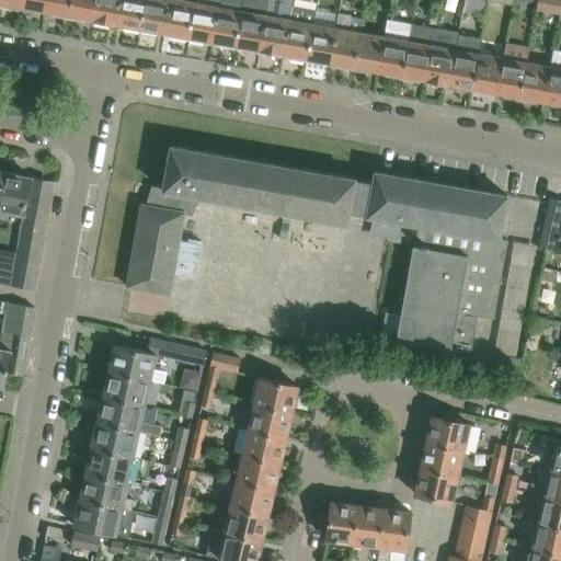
[(0,0),(0,1),(7,2),(6,7),(21,10),(23,0),(0,0)]
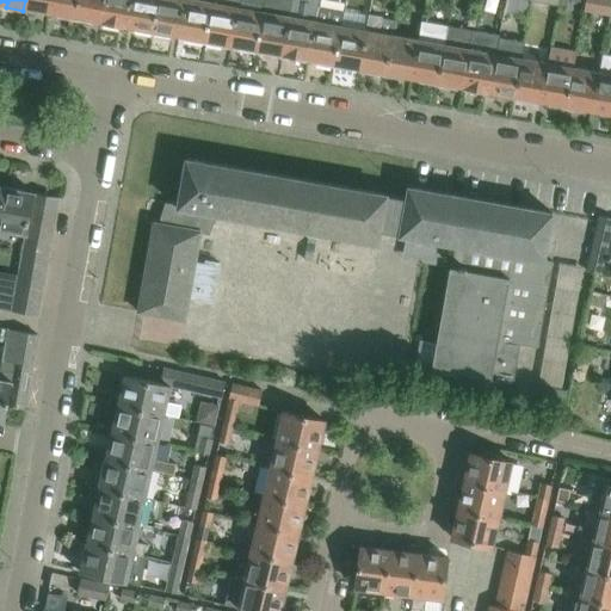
[(25,0),(24,11),(42,13),(42,10),(50,11),(51,0),(25,0)]
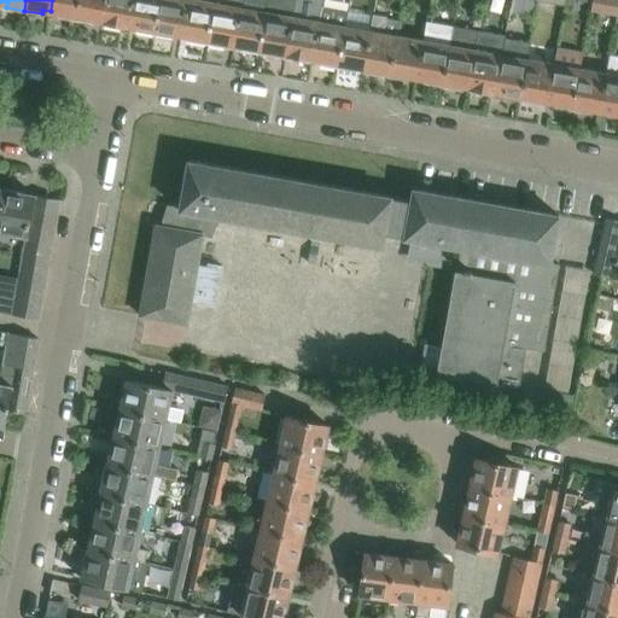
[(79,0),(52,0),(51,11),(59,12),(58,17),(76,21),(79,0)]
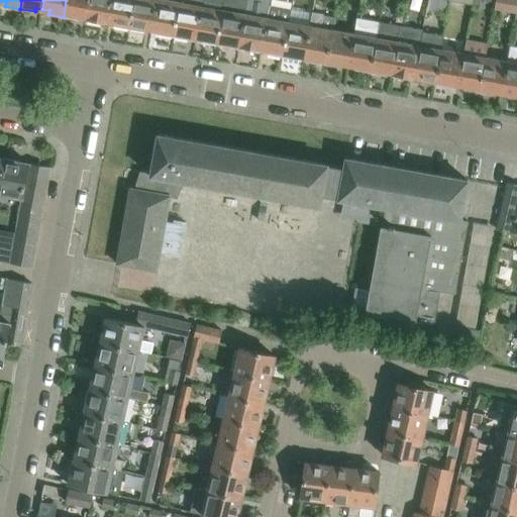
[(89,0),(66,0),(64,17),(79,20),(80,16),(86,17),(89,0)]
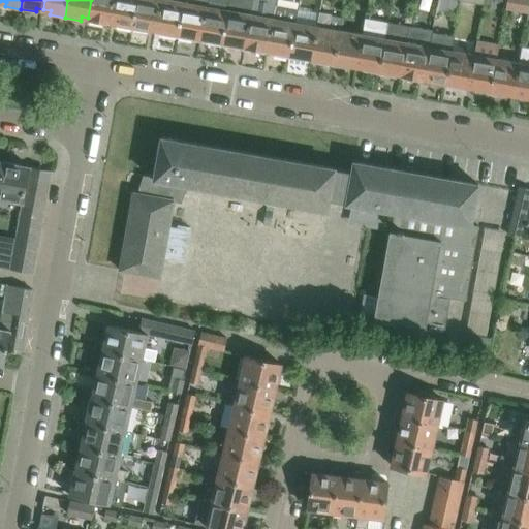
[(111,22),(114,0),(91,0),(88,18),(90,18),(90,22),(103,25),(103,21),(111,22)]
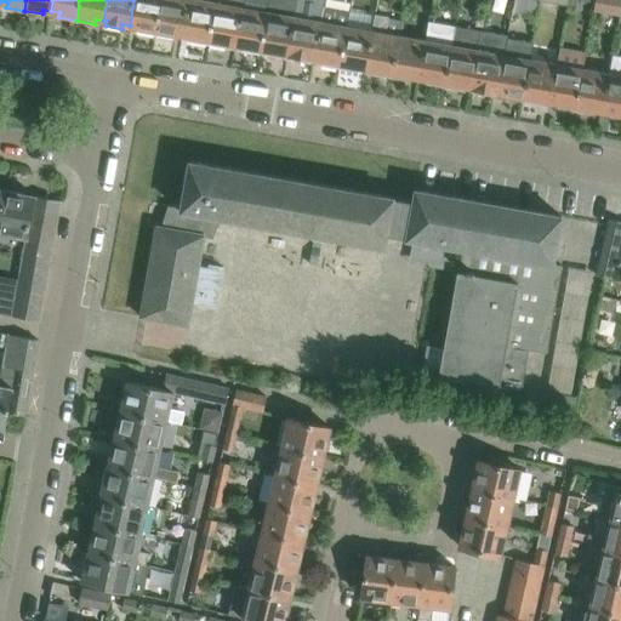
[(155,35),(160,0),(134,0),(130,26),(138,27),(138,32),(155,35)]
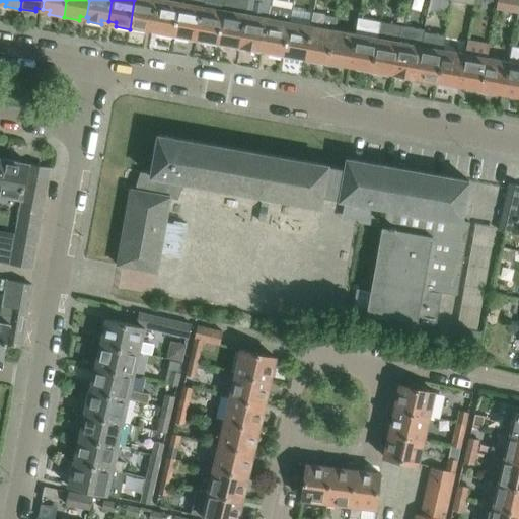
[(152,28),(157,0),(134,0),(130,29),(145,31),(145,27),(152,28)]
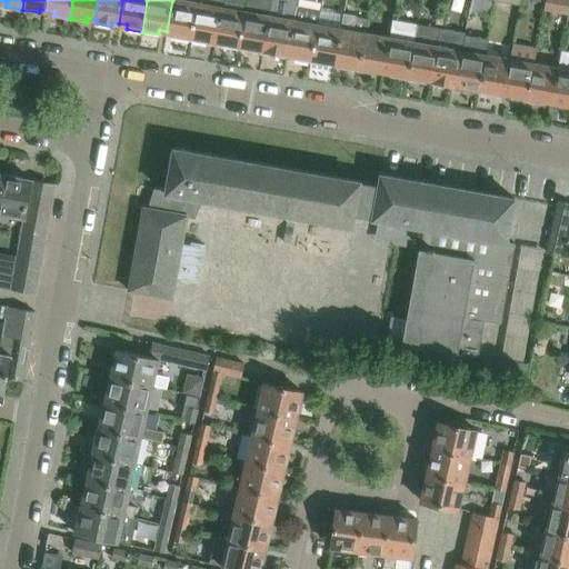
[(197,1),(198,1),(197,0),(172,0),(167,31),(175,33),(173,38),(190,40),(197,1)]
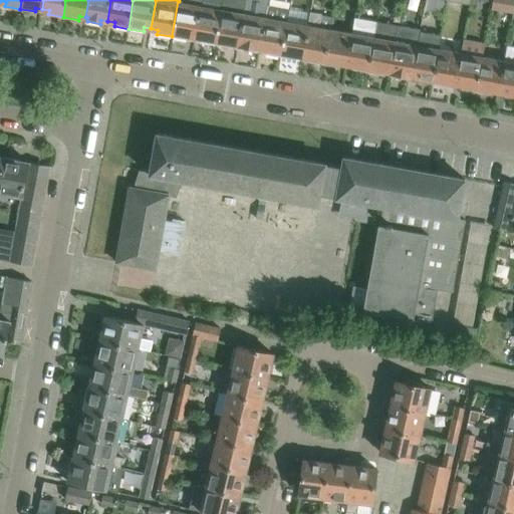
[(178,1),(172,36),(187,39),(188,35),(194,37),(200,0),(178,0),(179,1),(178,1)]
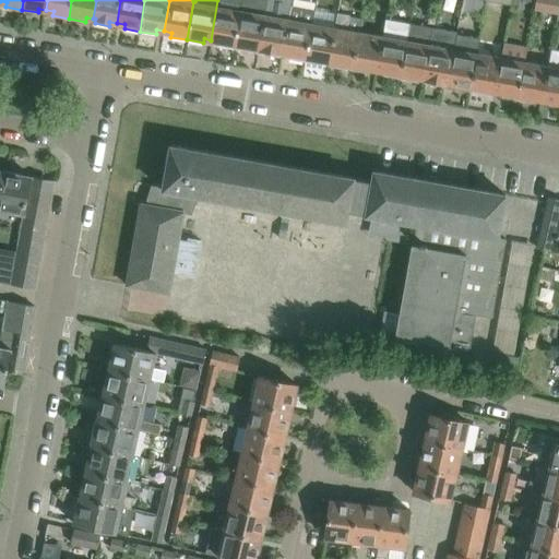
[(217,0),(211,40),(219,42),(218,46),(234,48),(242,0),(217,0)]
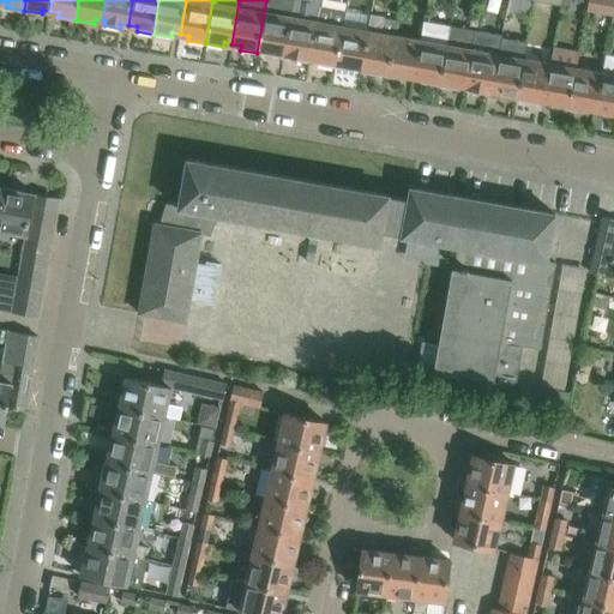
[(266,0),(257,53),(275,56),(276,52),(283,54),(293,0),(266,0)]
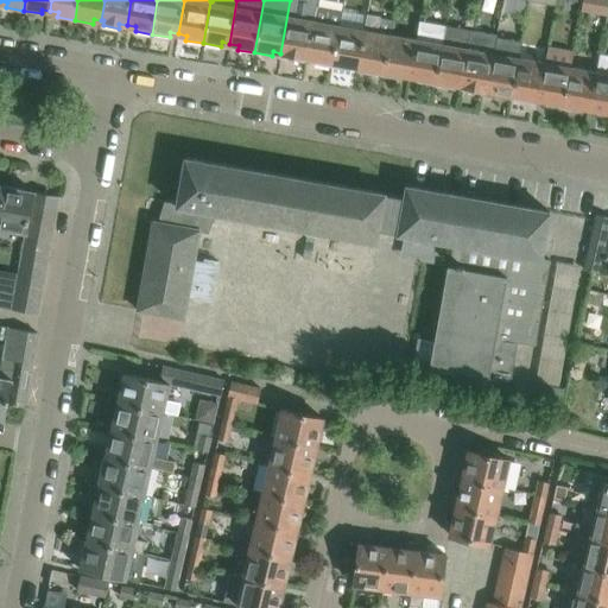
[(316,5),(317,5),(317,0),(290,0),(280,54),(290,55),(289,58),(305,62),(305,57),(306,58),(316,5)]
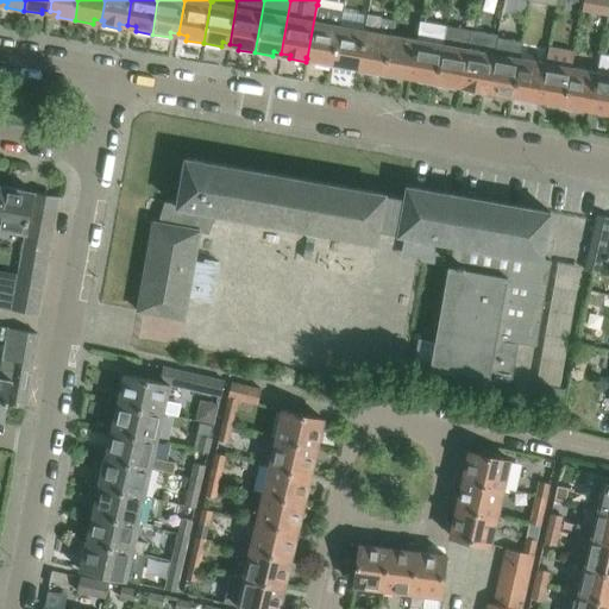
[(608,4),(608,5),(608,0),(584,0),(583,10),(608,14),(608,13),(608,4)]
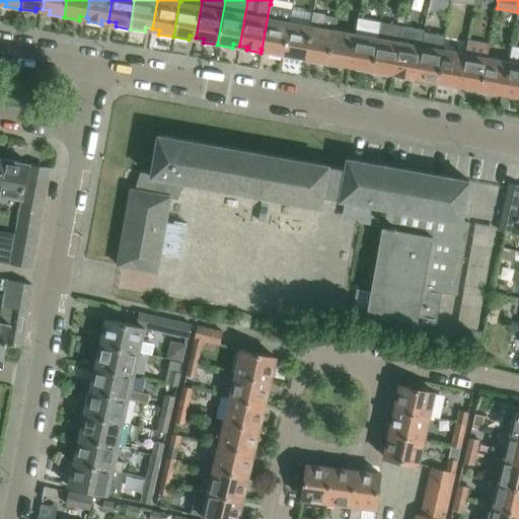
[(292,8),(271,4),(270,4),(262,50),(270,51),(269,54),(283,57),(292,8)]
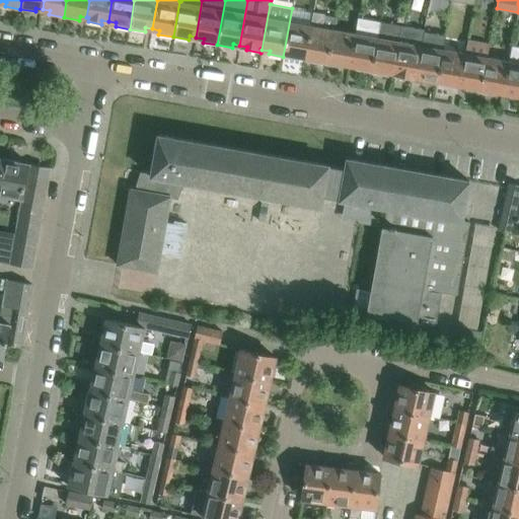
[(326,65),(334,28),(336,15),(313,11),(311,24),(305,58),(313,59),(312,63),(326,65)]
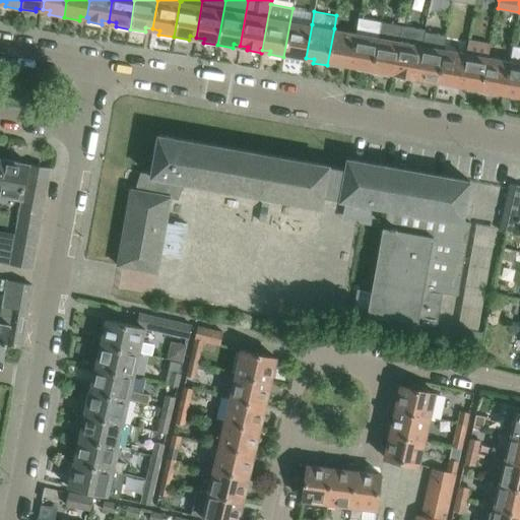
[(355,33),(350,65),(356,67),(355,70),(372,73),(381,20),(359,16),(355,33)]
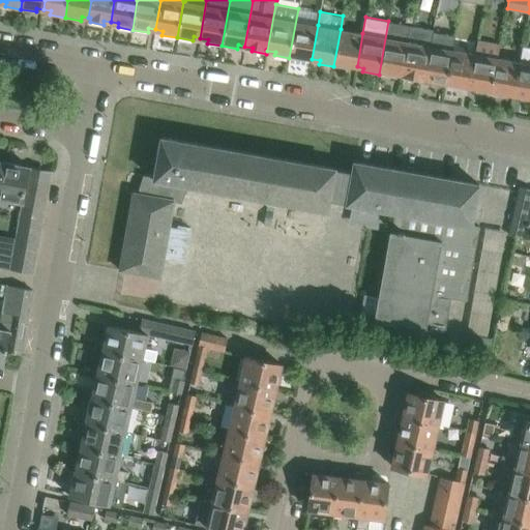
[(295,21),(289,58),(304,61),(305,57),(312,59),(318,25),(295,21)]
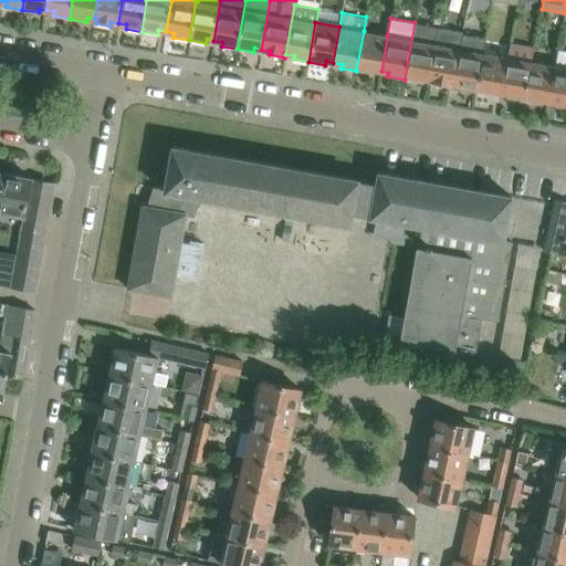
[(429,80),(439,27),(415,22),(405,80),(421,83),(421,79),(429,80)]
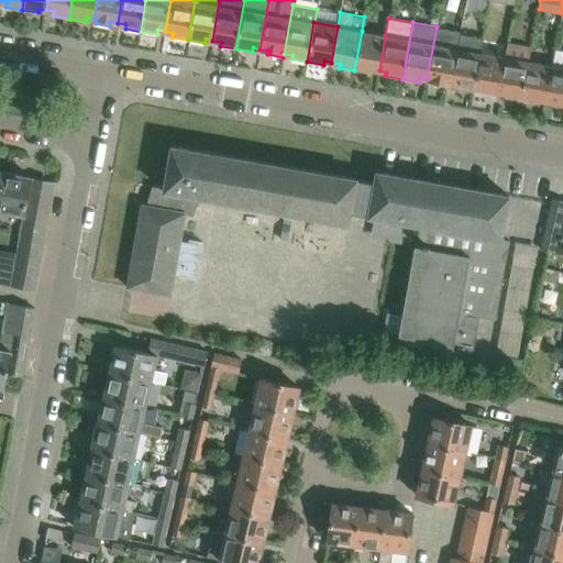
[(443,83),(450,84),(460,34),(460,31),(437,26),(427,79),(429,79),(428,85),(443,87),(443,83)]
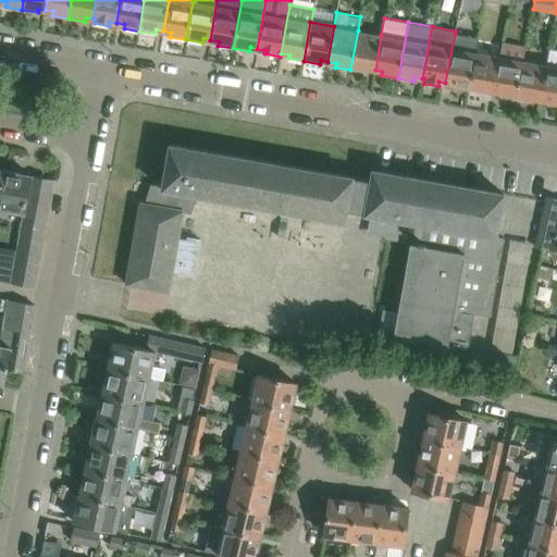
[(375,70),(381,35),(358,31),(350,70),(368,73),(368,69),(375,70)]
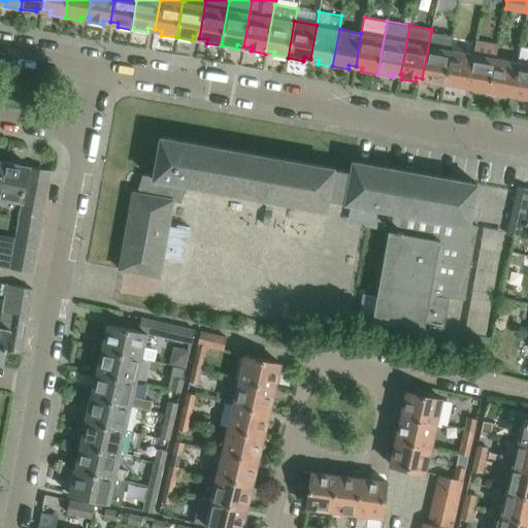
[(443,87),(451,50),(453,36),(431,32),(422,78),(432,80),(432,85),(443,87)]
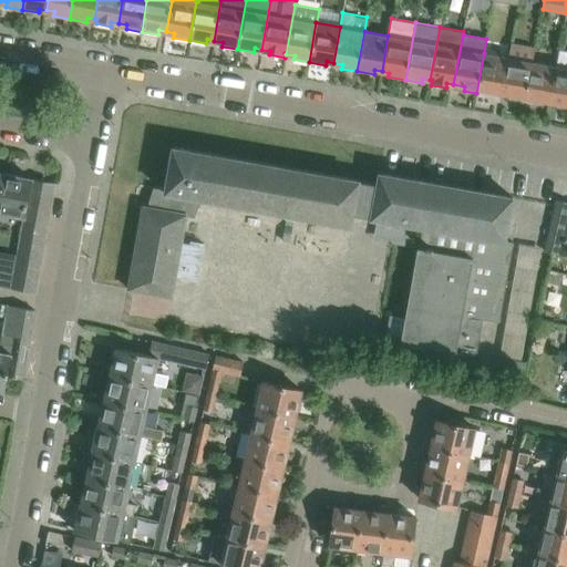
[(511,42),(507,58),(502,93),(509,94),(509,99),(525,102),(532,62),(535,45),(511,42)]
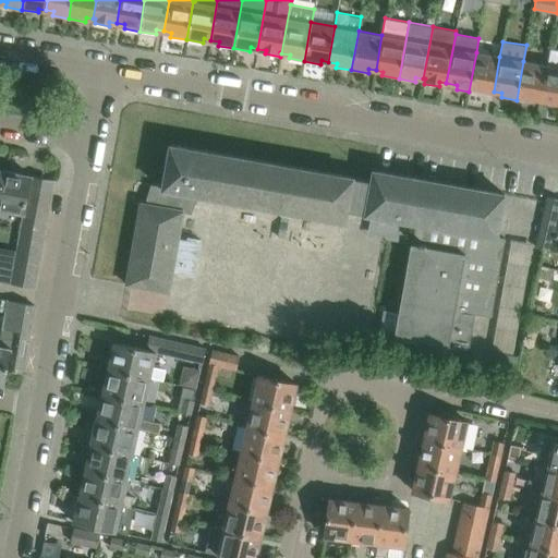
[(557,107),(557,50),(549,49),(547,65),(541,100),(549,101),(548,106),(557,107)]
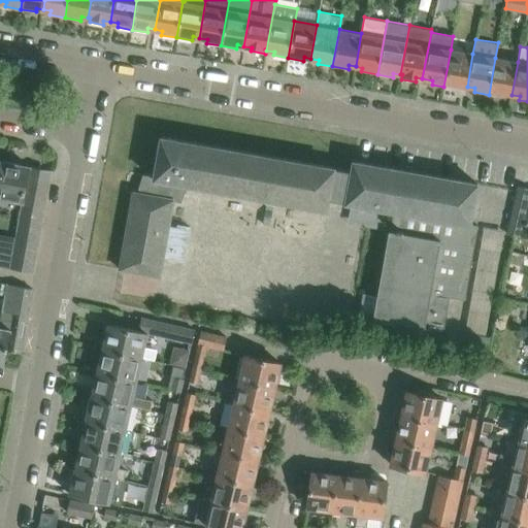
[(467,87),(472,54),(451,50),(443,87),(460,90),(460,86),(467,87)]
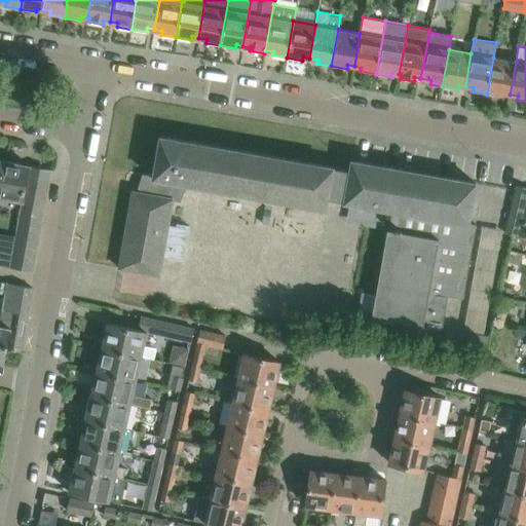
[(510,95),(516,62),(493,58),(487,95),(502,98),(503,94),(510,95)]
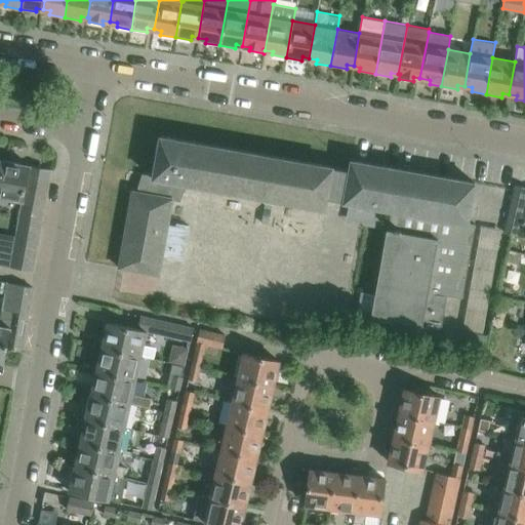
[(350,170),(333,167),(160,136),(153,174),(143,172),(136,190),(135,194),(173,199),(180,200),(186,185),(324,208),(326,199),(391,210),(387,229),(386,229),(374,294),(361,291),(358,309),(371,311),(370,317),(421,326),(421,325),(441,328),(446,294),(461,297),(475,224),(468,223),(474,183),(352,160),(350,170)]
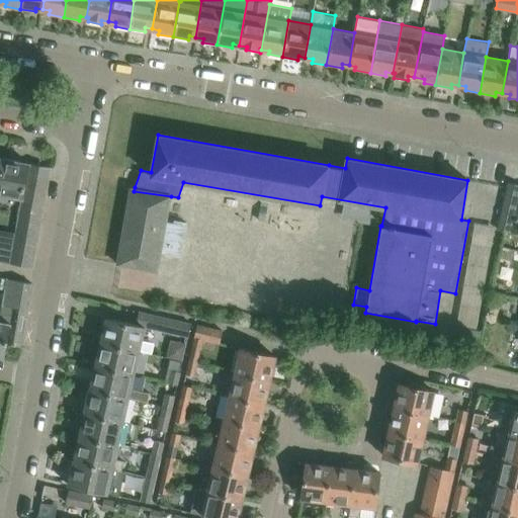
[(26,175),(49,179),(51,167),(4,159),(0,180),(0,191),(22,196),(24,187),(26,175)]
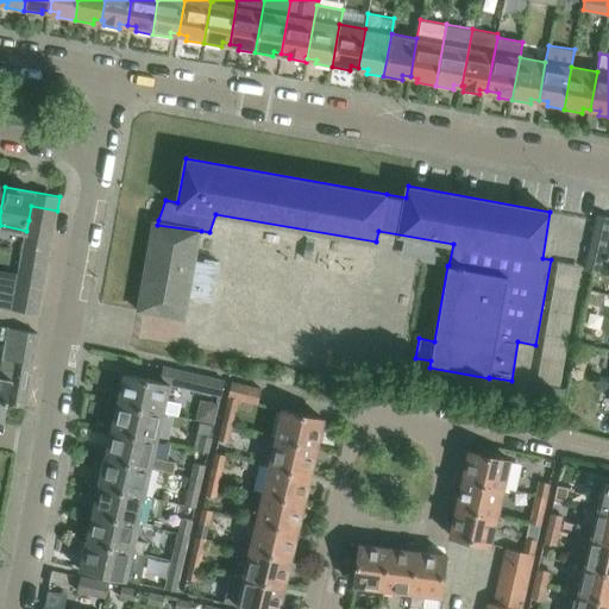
[(55,225),(57,211),(31,206),(29,220),(55,225)]
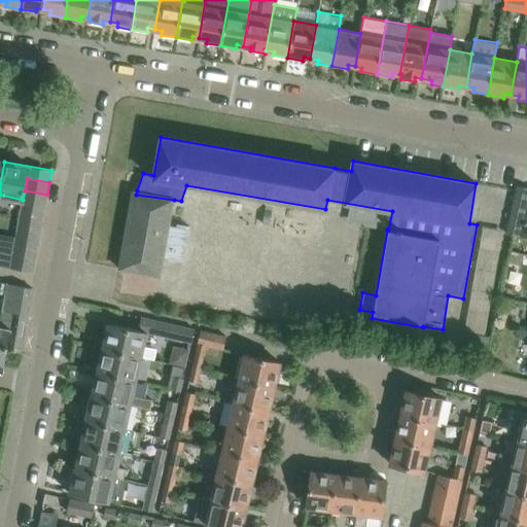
[(517,190),(506,233),(514,235),(521,237),(524,221),(526,209),(526,187),(518,185),(517,190)]
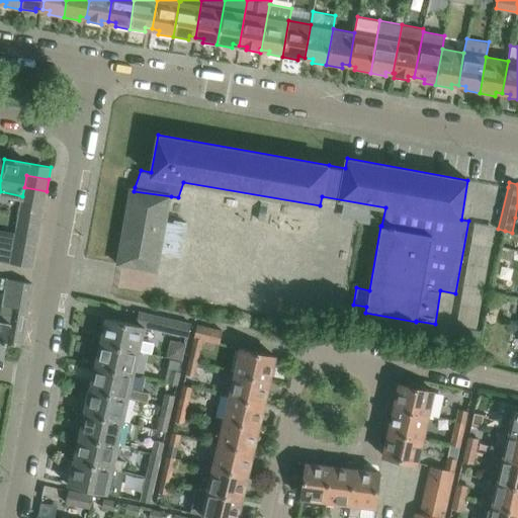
[(45,204),(47,191),(24,187),(22,196),(21,200),(45,204)]
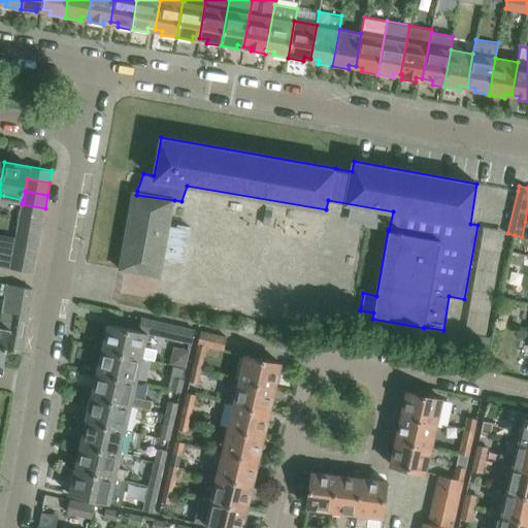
[(133,191),(120,270),(125,271),(160,277),(164,254),(172,255),(172,258),(185,260),(186,257),(191,230),(191,225),(178,223),(177,226),(169,225),(174,200),(136,195),(137,191),(133,191)]
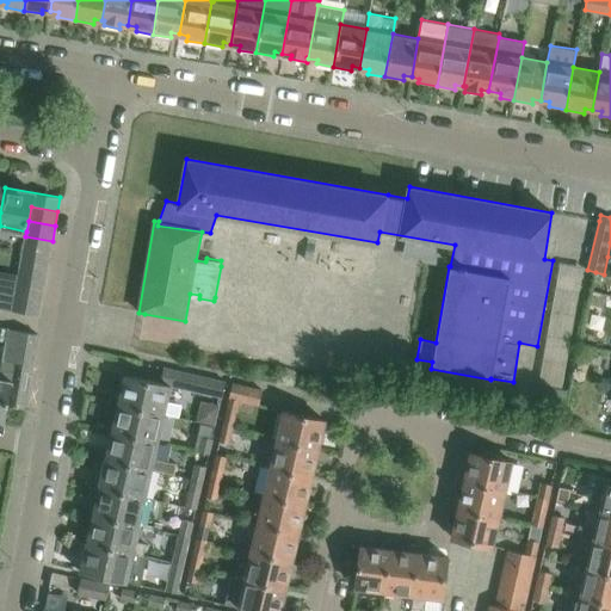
[(49,255),(53,241),(25,236),(23,251),(49,255)]
